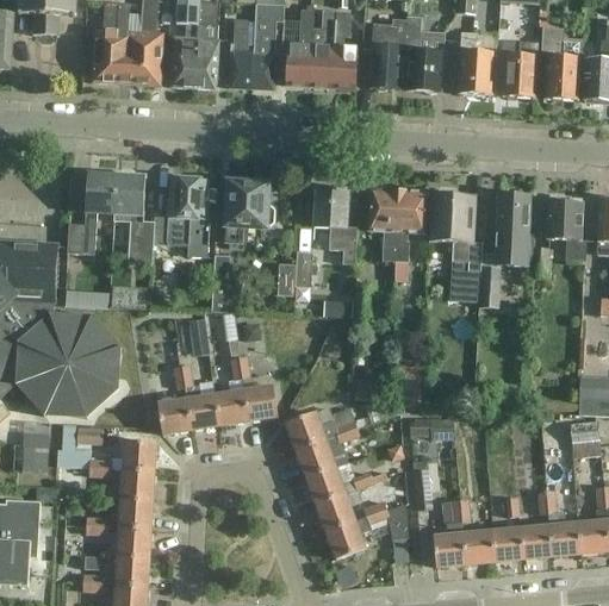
[(18,0),(18,13),(33,13),(32,35),(58,36),(58,16),(75,16),(75,0),(18,0)]
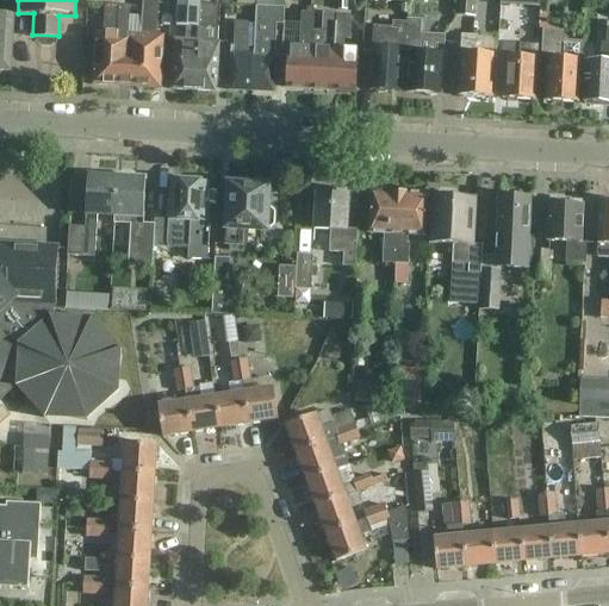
[(104,0),(101,30),(95,30),(92,82),(118,83),(120,31),(117,31),(119,1),(104,0)]
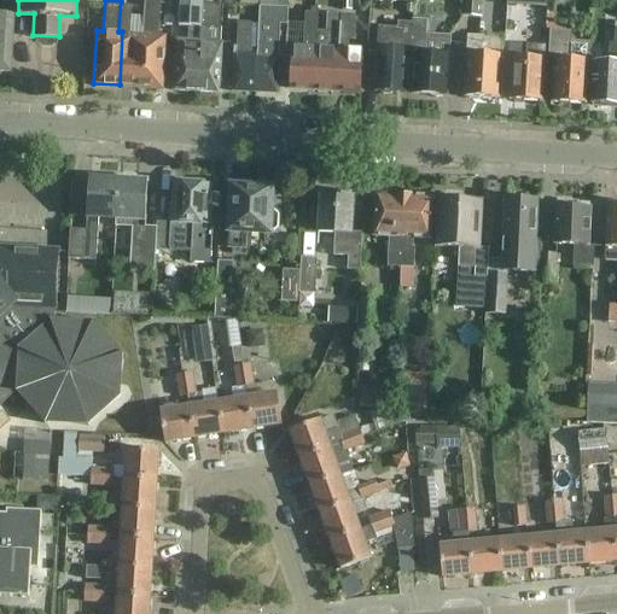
[(144,0),(141,33),(143,33),(139,86),(162,87),(166,34),(158,34),(161,0),(144,0)]
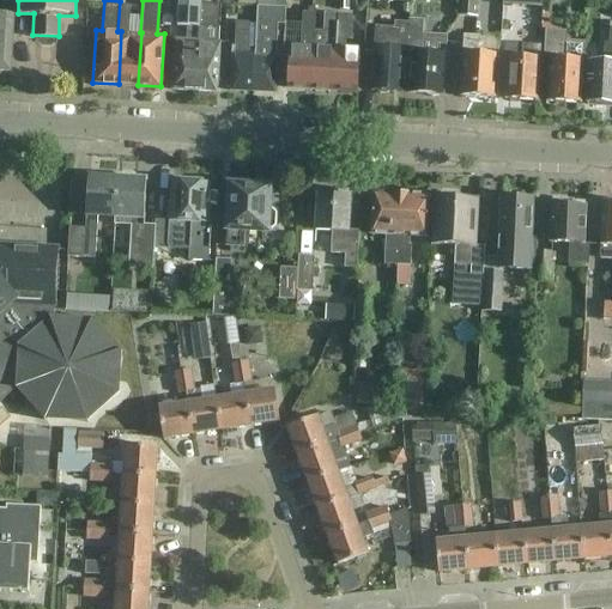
[(173,87),(194,89),(200,0),(177,0),(177,20),(187,20),(186,37),(175,37),(173,87)]
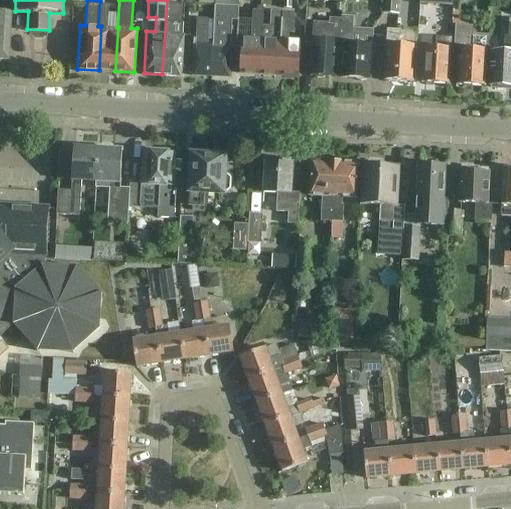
[(167,0),(162,74),(181,75),(185,1),(167,0)]
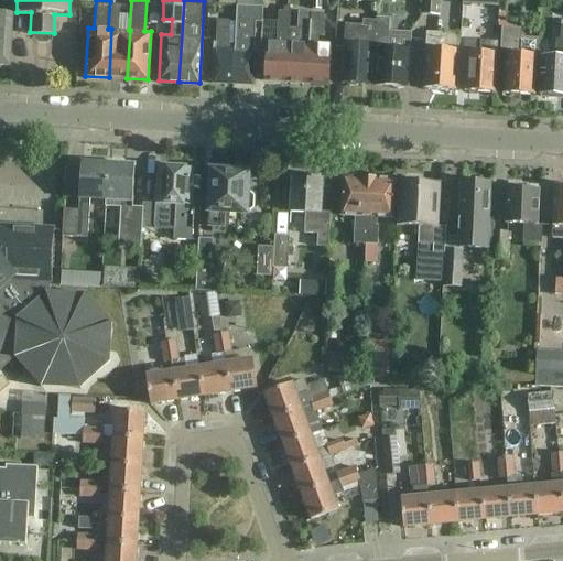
[(421,0),(421,12),(439,13),(440,0),(421,0)]
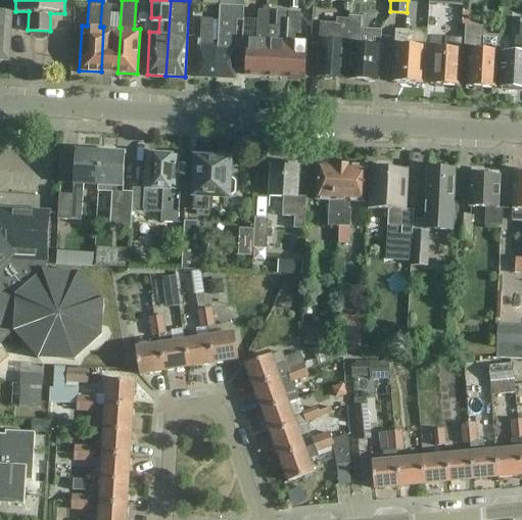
[(110,1),(102,1),(100,27),(103,27),(101,72),(117,73),(121,28),(120,28),(108,27),(109,12),(110,1)]
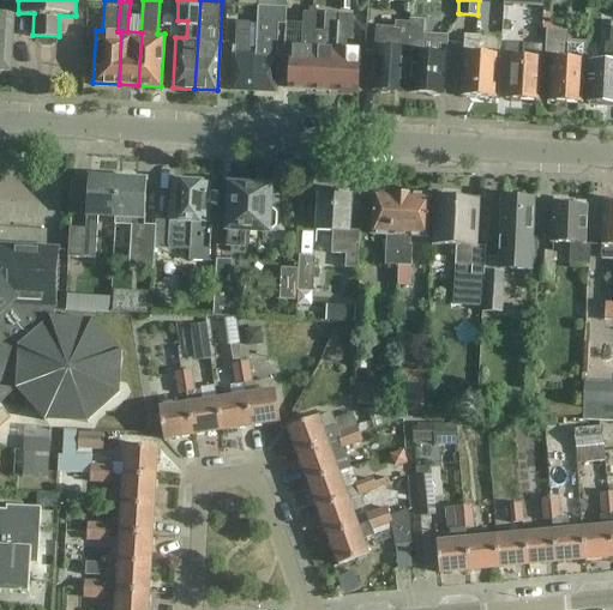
[(275,90),(277,46),(278,20),(284,20),(284,5),(258,4),(256,44),(253,89),(275,90)]
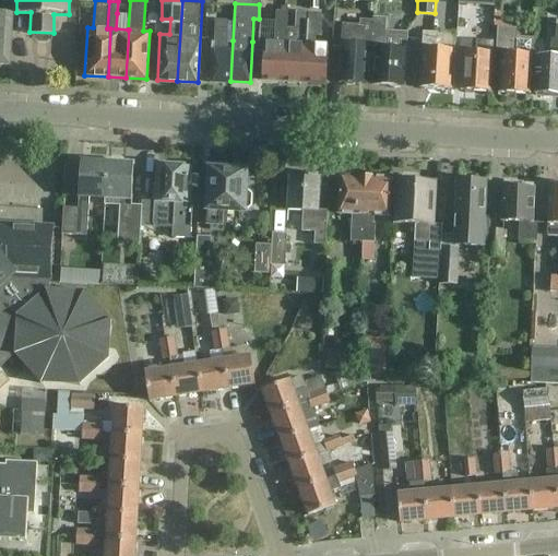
[(261,79),(284,80),(286,40),(284,40),(286,7),(274,7),(273,32),(263,31),(261,79)]
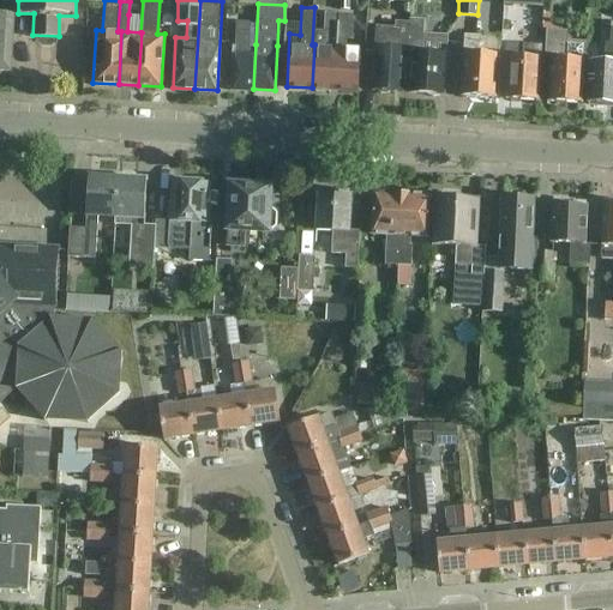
[(312,88),(332,89),(337,8),(323,7),(322,46),(314,44),(312,88)]
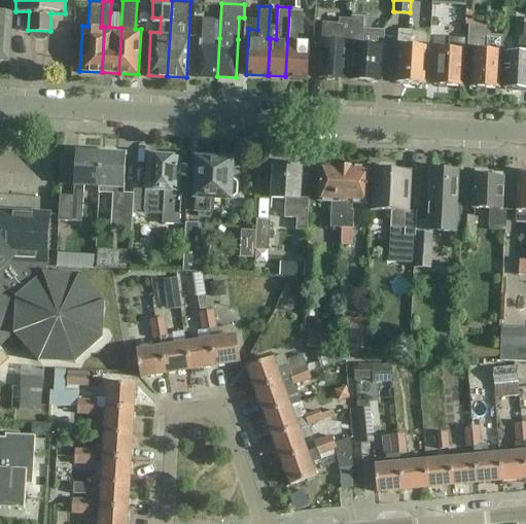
[(289,7),(285,76),(307,77),(309,40),(295,40),(295,31),(297,31),(299,7),(289,7)]
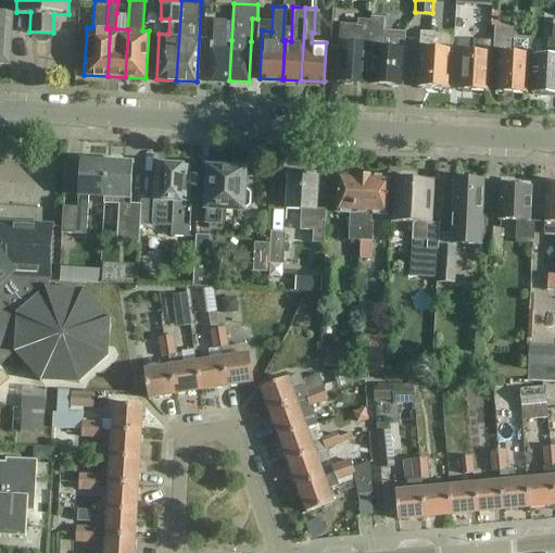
[(0,62),(9,63),(12,11),(0,10),(0,62)]
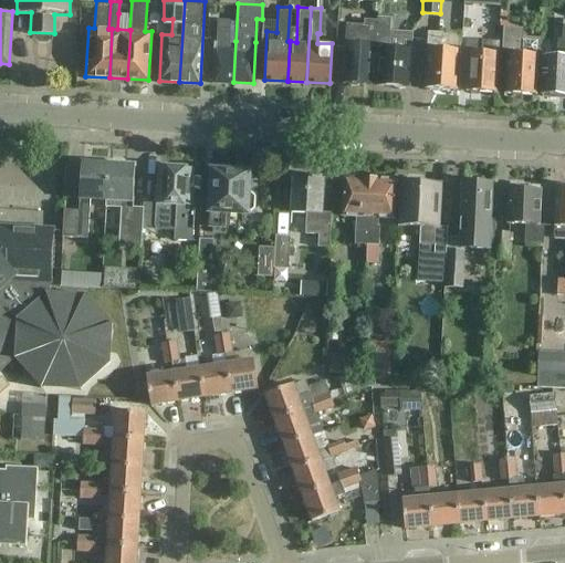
[(377,16),(376,25),(375,47),(379,47),(377,84),(390,84),(398,87),(405,85),(408,85),(410,47),(409,47),(410,28),(387,27),(388,16),(377,16)]
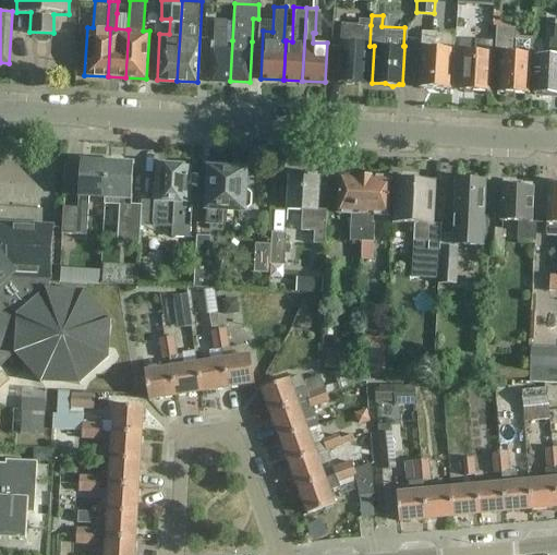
[(210,80),(230,81),(232,40),(226,40),(227,17),(214,16),(210,80)]
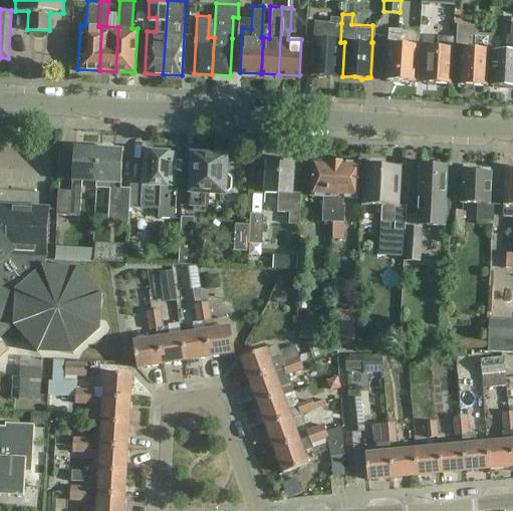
[(505,50),(499,49),(493,49),(491,83),(493,83),(496,86),(503,87),(507,84),(512,84),(512,15),(511,15),(509,35),(507,35),(505,50)]
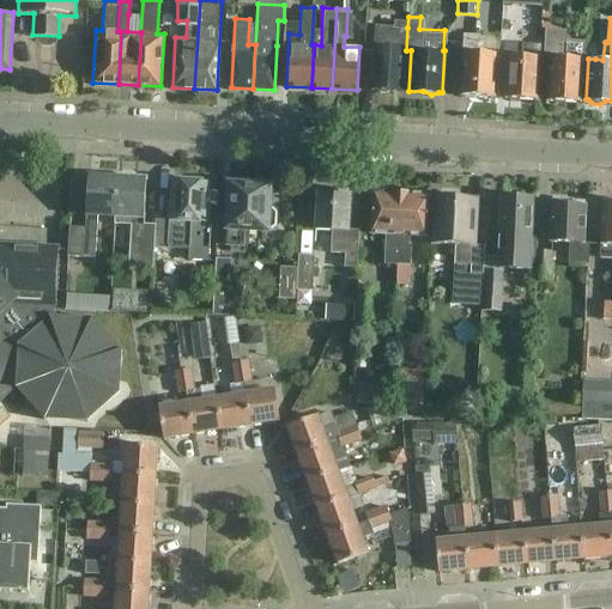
[(397,47),(380,47),(374,46),(371,87),(375,87),(379,92),(386,92),(389,90),(404,90),(406,50),(407,28),(393,28),(392,40),(397,44),(397,47)]
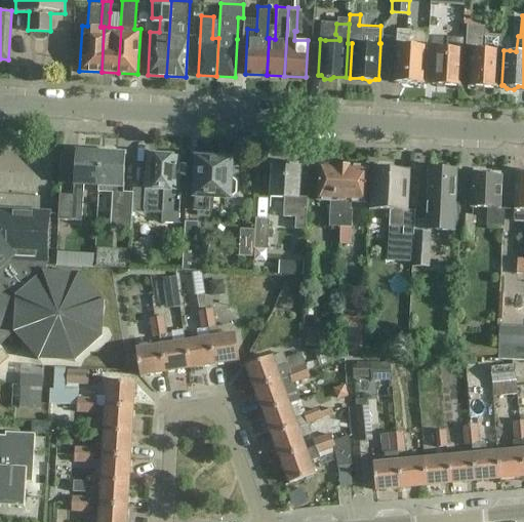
[(467,25),(466,36),(466,43),(470,44),(468,84),(497,86),(500,35),(484,34),(484,26),(467,25)]
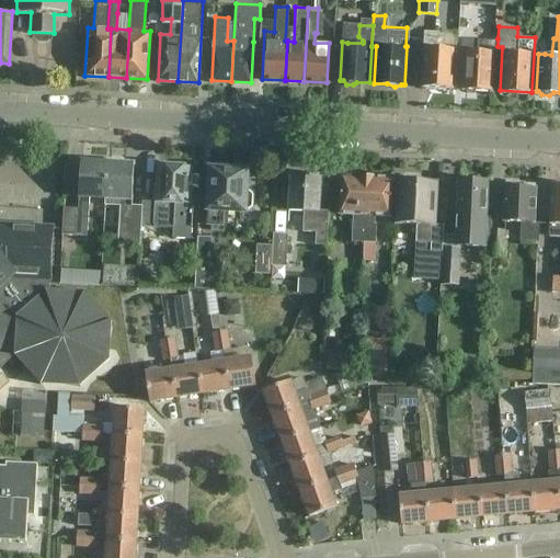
[(453,88),(455,48),(434,47),(434,32),(423,31),(420,86),(453,88)]
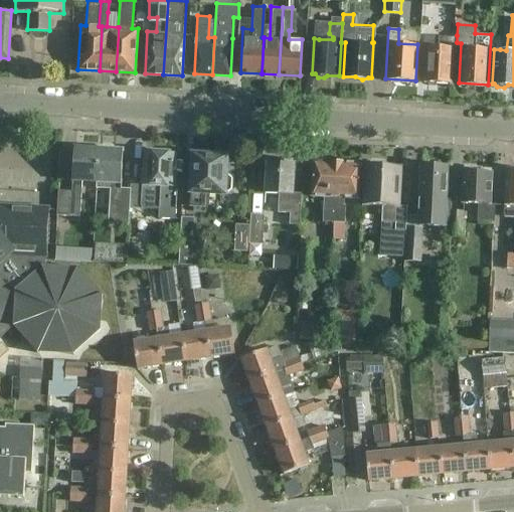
[(452,46),(447,46),(437,45),(438,36),(423,35),(422,45),(425,45),(423,80),(451,82),(452,46)]
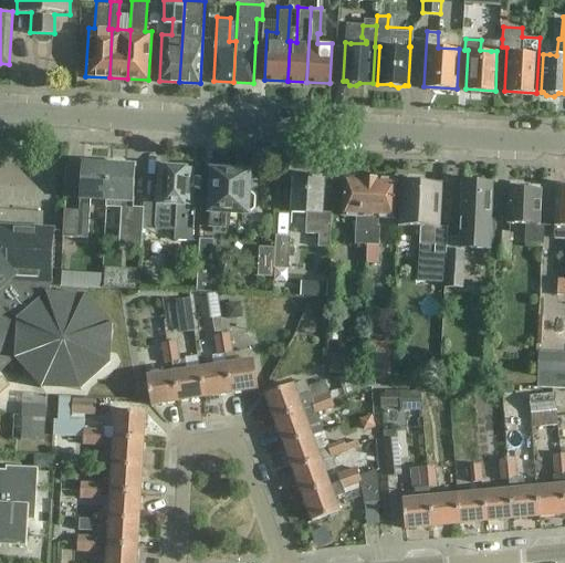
[(90,197),(106,197),(108,160),(95,159),(93,162),(81,162),(79,209),(65,208),(63,238),(86,238),(90,197)]
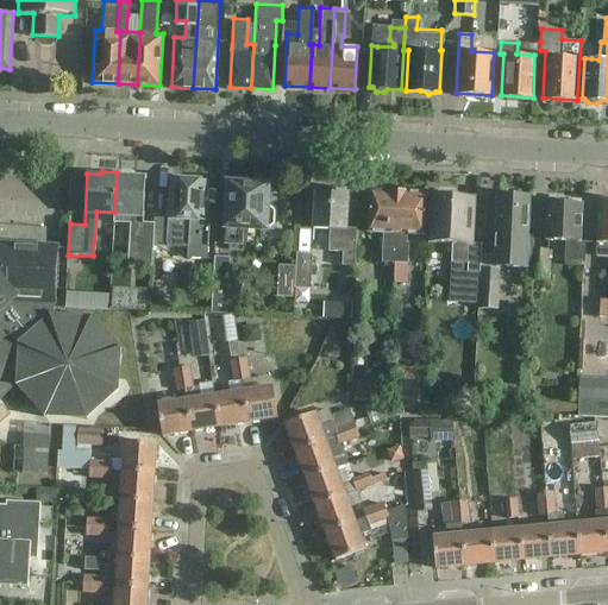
[(154,218),(143,218),(145,176),(131,176),(130,174),(117,172),(114,212),(131,213),(129,259),(152,260),(154,218)]
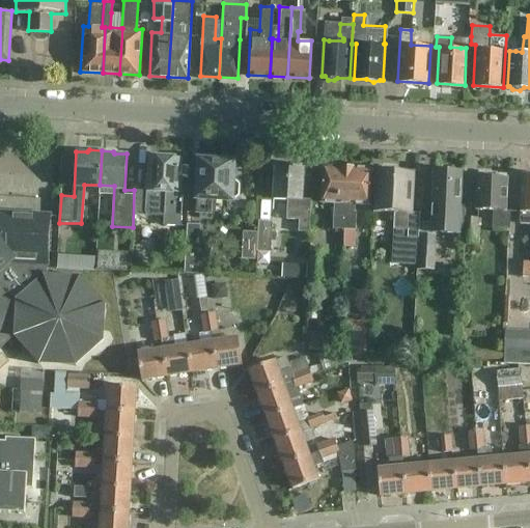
[(146,172),(145,183),(145,187),(135,187),(135,210),(144,211),(144,205),(165,206),(164,221),(180,222),(183,196),(179,196),(180,193),(180,186),(177,186),(178,157),(166,156),(164,154),(156,154),(154,156),(150,156),(149,173),(146,172)]
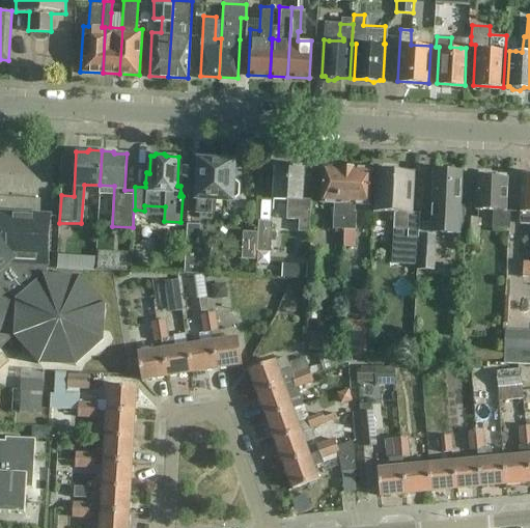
[(239,183),(232,175),(233,161),(230,161),(227,158),(219,157),(217,160),(198,159),(195,212),(204,212),(210,213),(211,197),(232,199),(239,194),(239,183)]
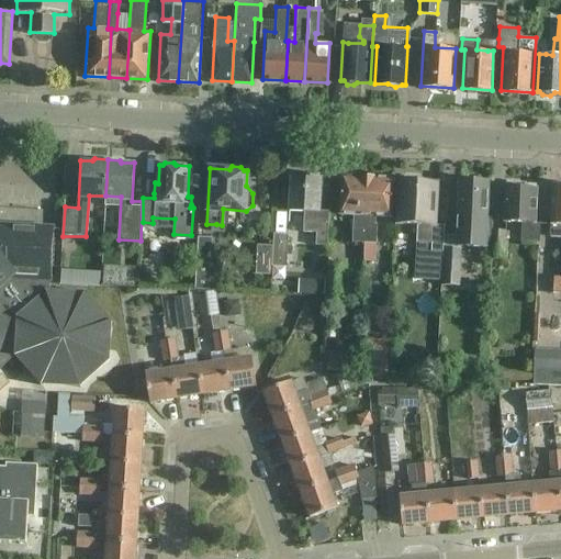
[(327,209),(320,209),(322,176),(306,175),(306,170),(293,169),(293,174),(290,174),(288,214),(298,214),(303,215),(305,226),(317,227),(316,243),(326,243),(327,209)]
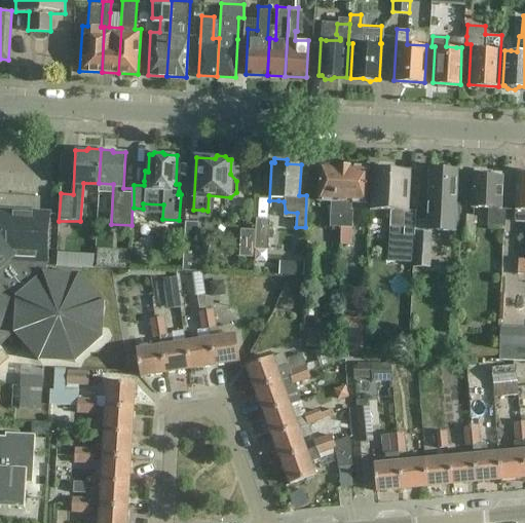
[(339,225),(343,165),(334,165),(332,162),(325,161),(321,164),(319,164),(316,199),(336,201),(336,208),(329,208),(328,225),(339,225)]
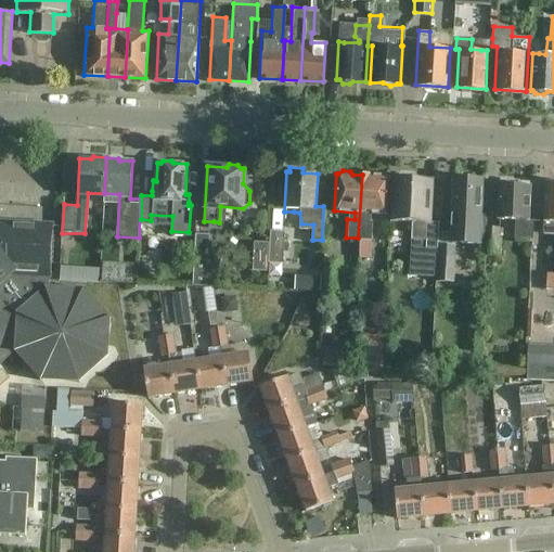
[(364,213),(378,213),(386,214),(388,176),(386,176),(383,172),(376,172),(372,175),(362,175),(358,238),(358,256),(369,256),(369,238),(370,220),(364,219),(364,213)]
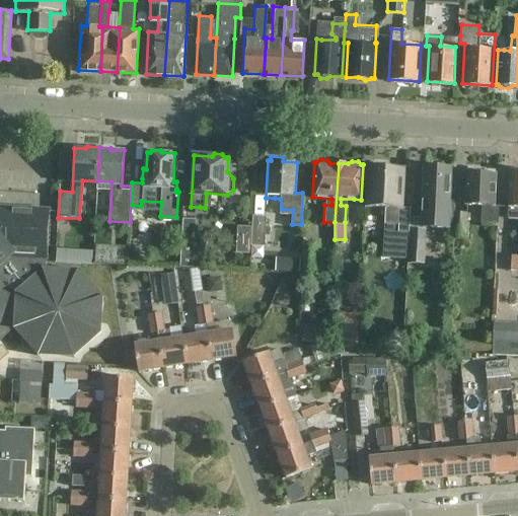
[(409,207),(405,207),(399,207),(401,167),(386,166),(383,162),(376,162),(372,165),(369,165),(367,206),(382,207),(381,222),(386,223),(386,230),(392,231),(391,249),(404,249),(405,232),(408,232),(409,207)]
